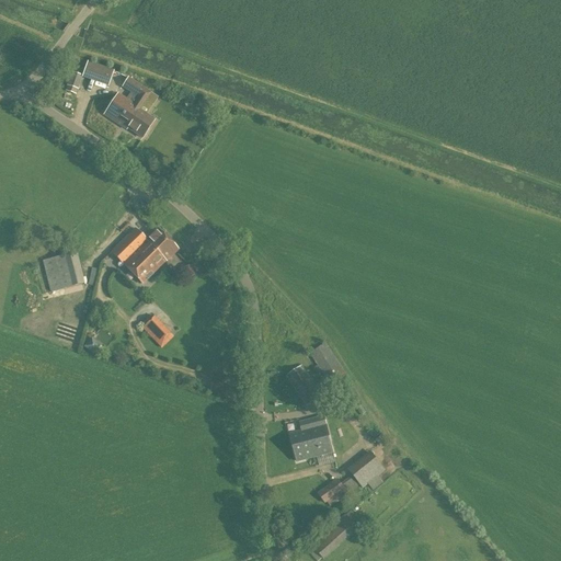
[(107,87),(113,70),(88,61),(82,77),(107,87)]
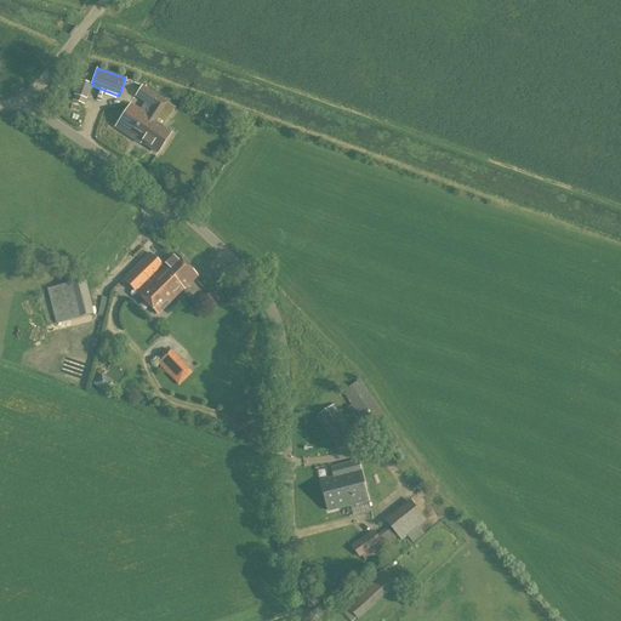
[(169,114),(172,107),(167,103),(142,85),(134,96),(143,103),(138,110),(130,106),(114,127),(135,142),(136,140),(157,154),(171,132),(155,123),(163,110),(169,114)]
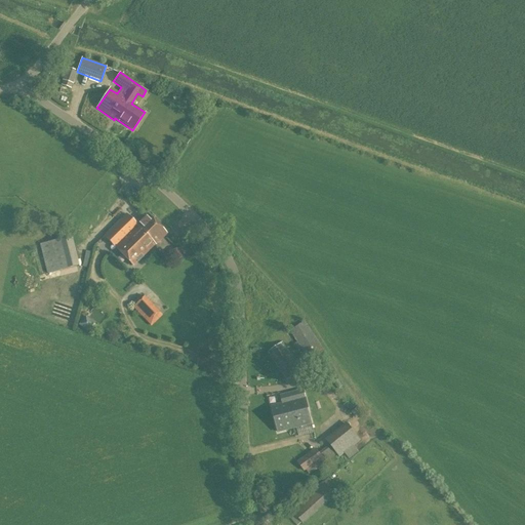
[(29,226),(40,218),(37,213),(26,219),(29,226)]
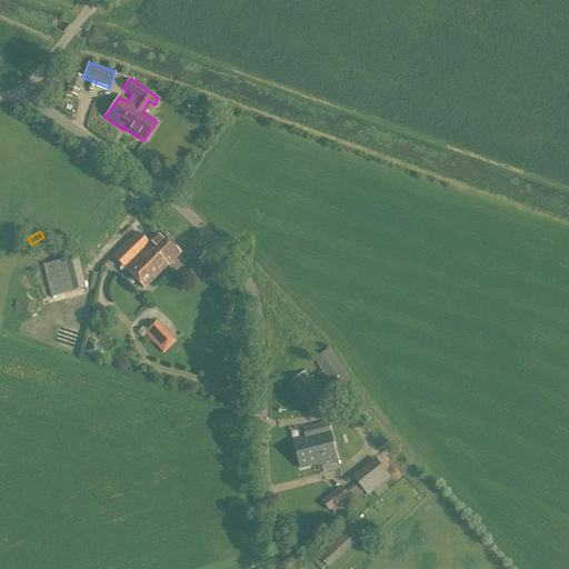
[(151,251),(167,267),(180,253),(159,231),(148,242),(137,231),(125,243),(137,256),(142,250),(146,253),(147,252),(149,253),(151,251)]
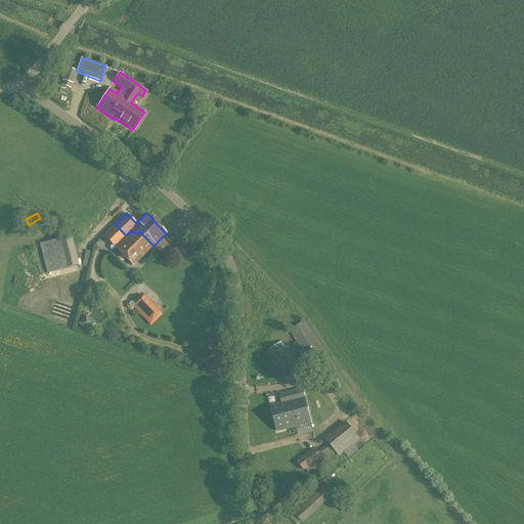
[(132,266),(154,246),(139,231),(137,233),(135,232),(134,233),(131,230),(126,235),(115,224),(102,235),(132,266)]
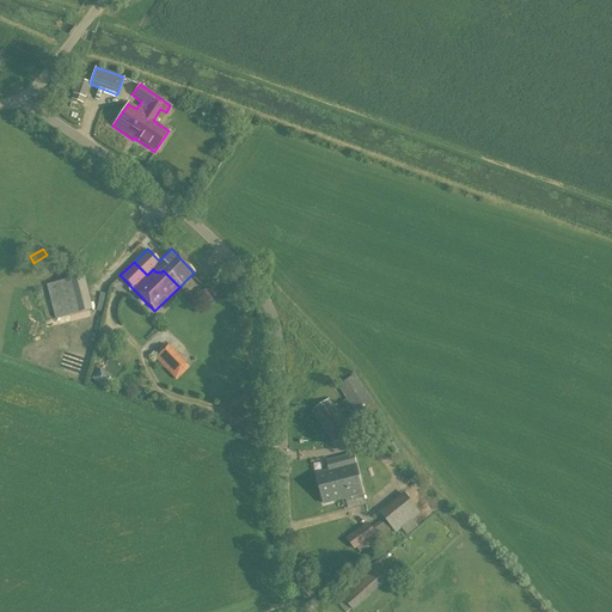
[(71,316),(91,311),(89,301),(71,306),(67,291),(85,286),(83,276),(48,285),(56,319),(71,316)]
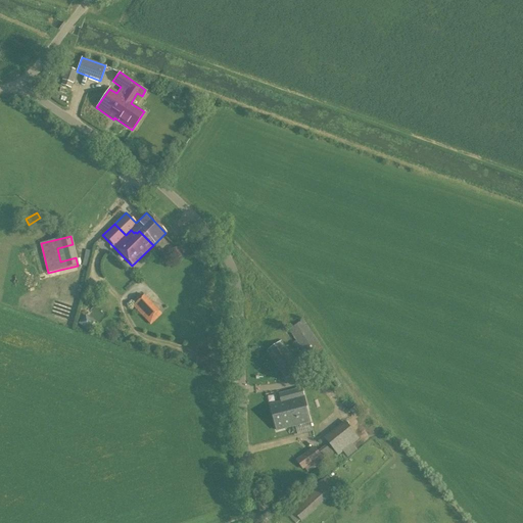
[(142,296),(140,293),(132,301),(134,304),(132,305),(150,325),(161,315),(159,312),(144,295),(142,296)]
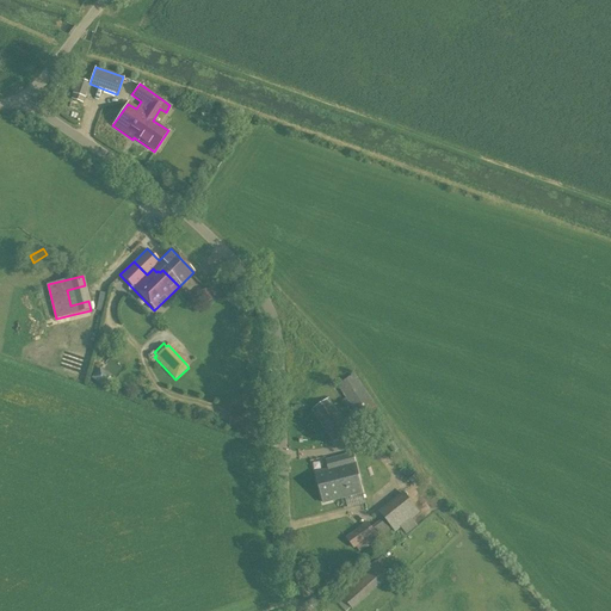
[(103,386),(111,375),(102,368),(93,378),(103,386)]
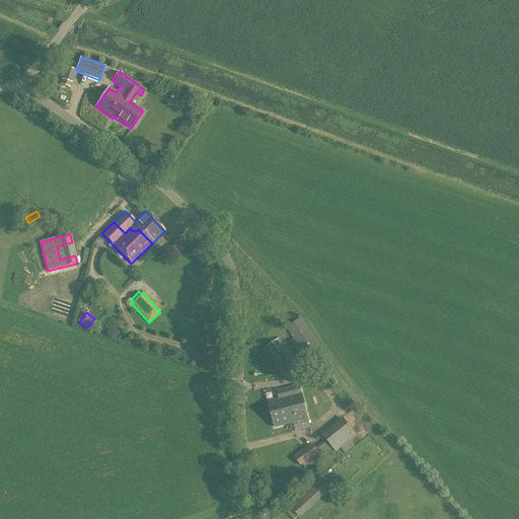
[(301,364),(322,350),(301,317),(286,327),(300,348),(293,352),(301,364)]
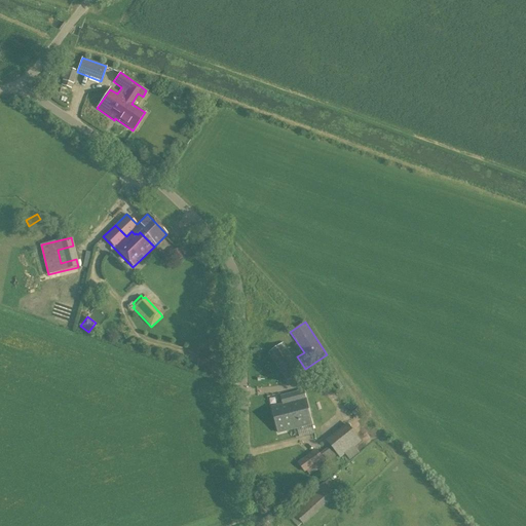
[(287,381),(302,371),(283,343),(271,350),(285,371),(282,373),(287,381)]
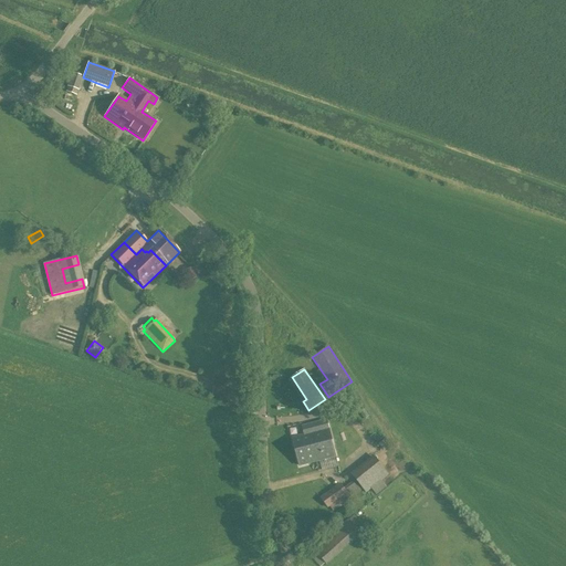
[(313,453),(315,462),(336,457),(329,429),(328,429),(326,421),(317,423),(318,429),(315,430),(316,432),(315,433),(316,438),(313,439),(315,446),(317,444),(318,449),(314,450),(315,452),(313,453)]
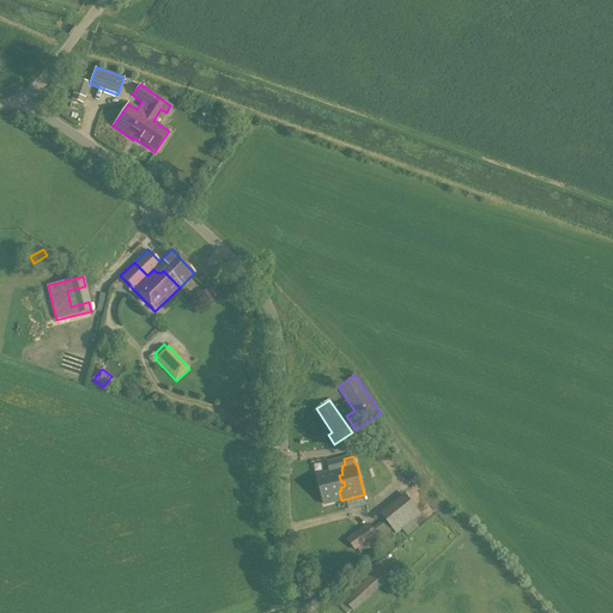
[(325,504),(341,501),(339,491),(341,490),(340,487),(345,486),(344,481),(341,483),(339,475),(343,474),(341,469),(343,468),(341,466),(345,465),(344,459),(334,461),(337,469),(316,474),(325,504)]
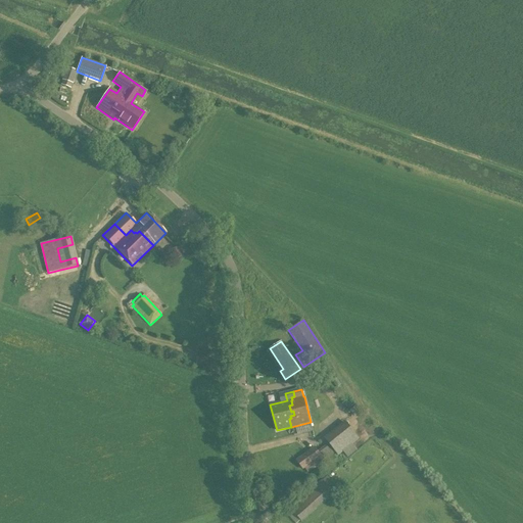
[(340,455),(344,452),(348,458),(359,449),(353,444),(363,437),(348,420),(327,437),(340,455)]
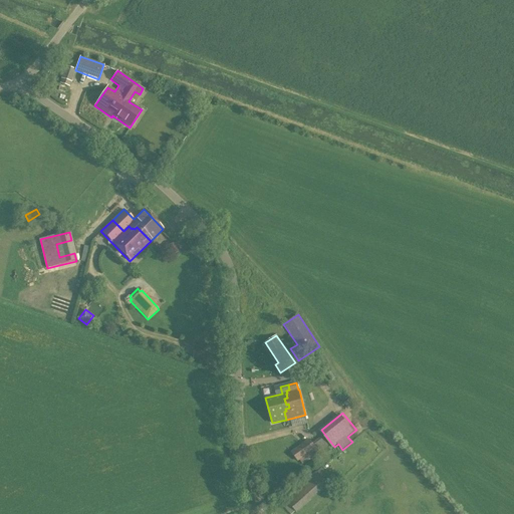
[(319,446),(324,443),(320,438),(312,444),(309,439),(291,452),(297,462),(299,460),(302,464),(322,450),(319,446)]
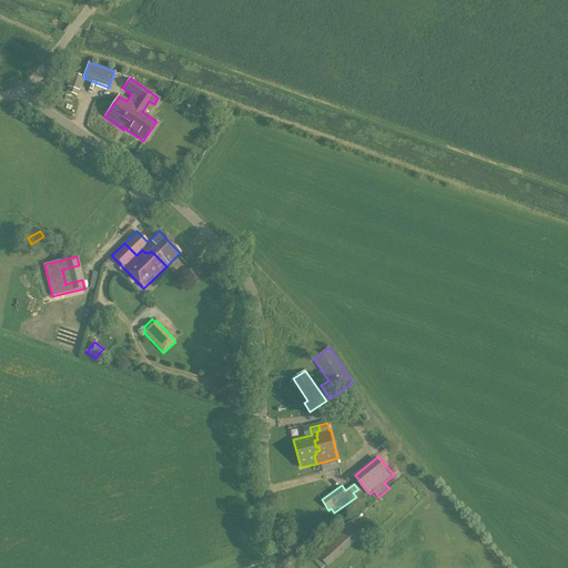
[(366,530),(355,517),(351,521),(350,521),(315,553),(327,566),(362,535),(366,530)]
